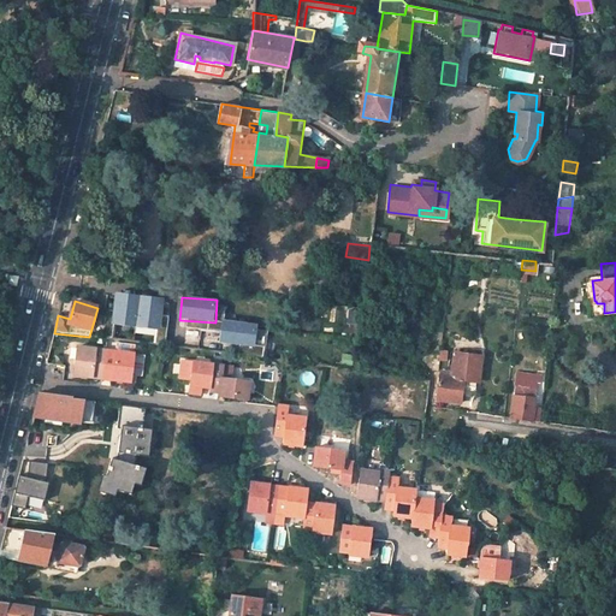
[(118,321),(117,335),(136,337),(137,324),(118,321)]
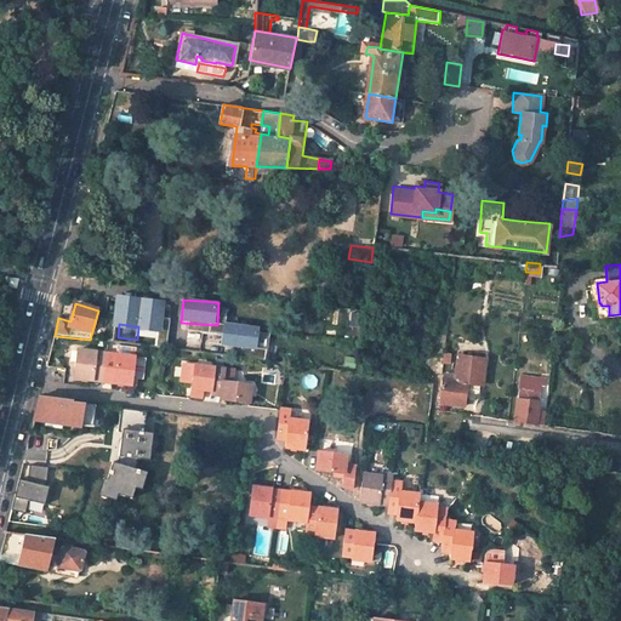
[(223,349),(260,349),(260,326),(223,325),(223,349)]
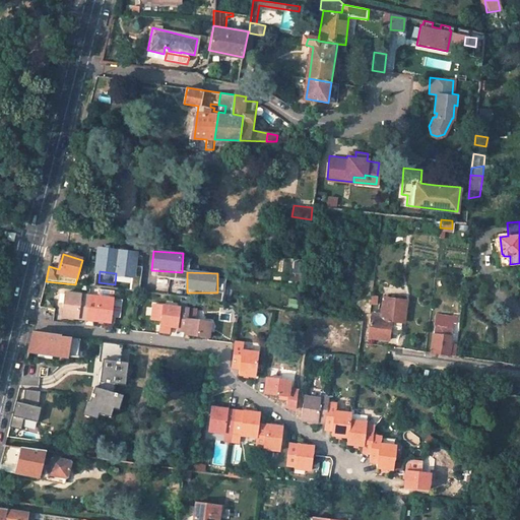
[(89,297),(65,294),(62,317),(78,319),(79,312),(87,313),(89,297)]
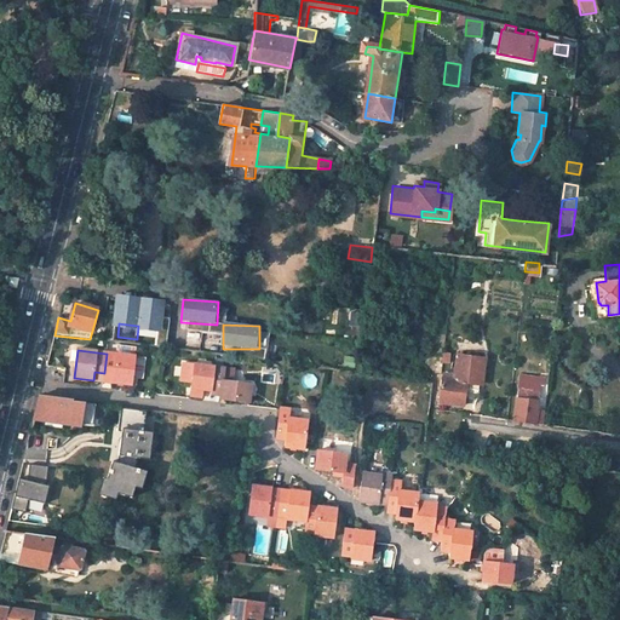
[(135,357),(107,354),(104,373),(113,374),(112,383),(132,385),(135,357)]
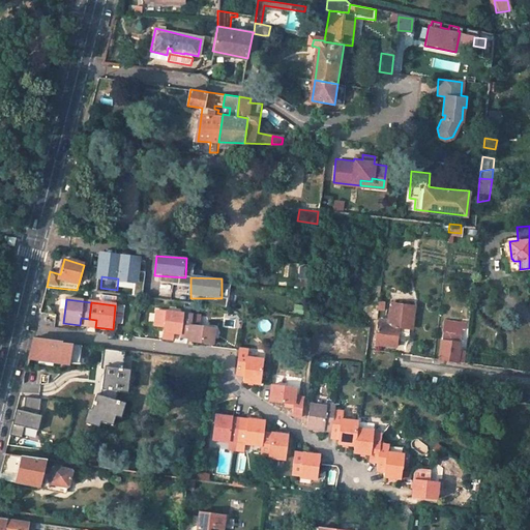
[(389,324),(380,322),(377,343),(398,346),(400,330),(412,332),(415,311),(392,307),(389,324)]
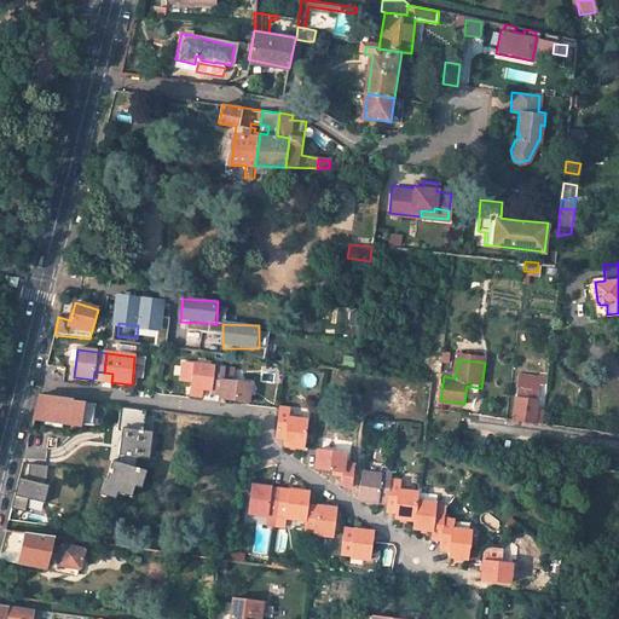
[(215,366),(184,363),(181,381),(192,382),(191,395),(203,397),(203,388),(212,391),(213,386),(214,366),(215,366)]
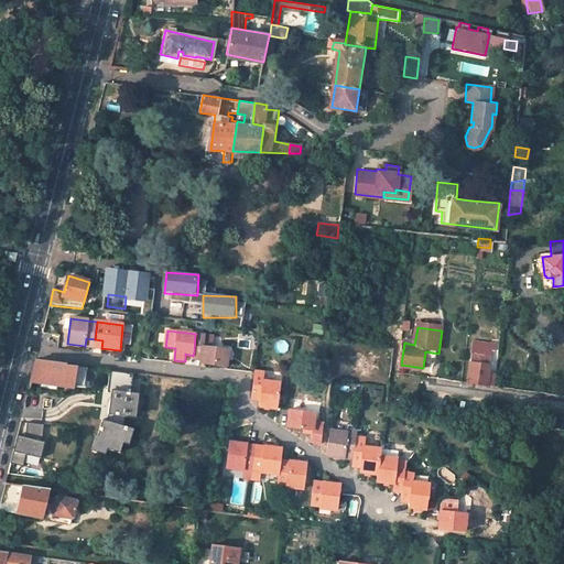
[(202,364),(228,367),(229,349),(204,346),(206,335),(195,334),(194,351),(203,353),(202,359),(202,364)]
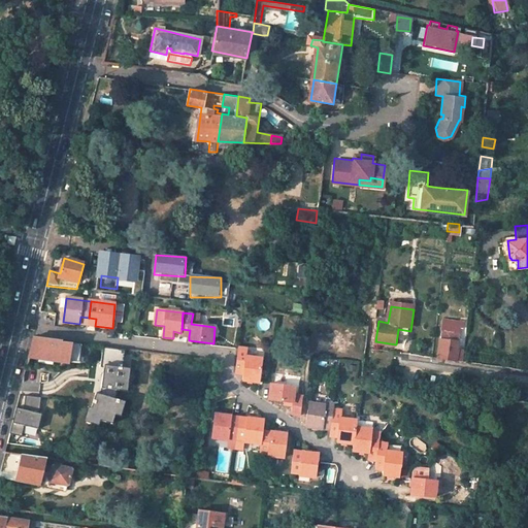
[(80,317),(79,324),(88,325),(89,318),(80,317)]
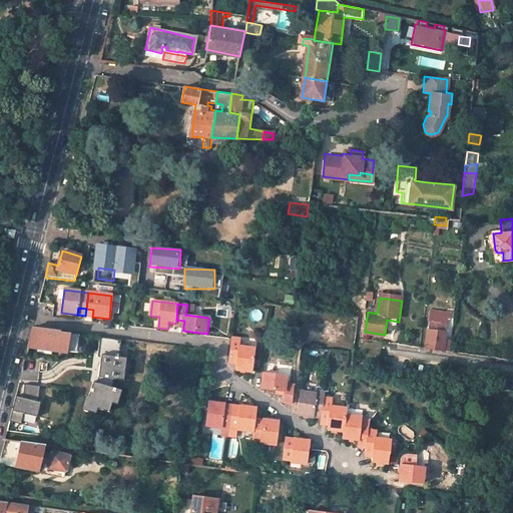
[(86,309),(85,316),(92,317),(93,310),(86,309)]
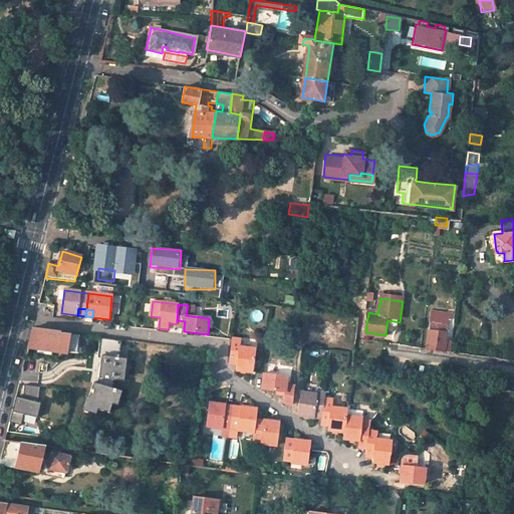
[(431,310),(427,348),(451,351),(452,338),(447,337),(449,320),(452,320),(453,313),(431,310)]
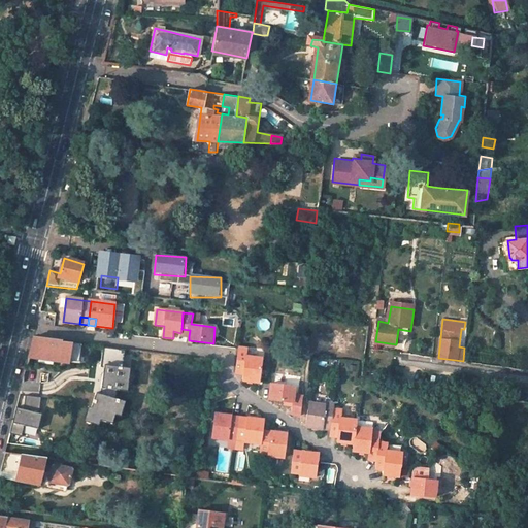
[(70,360),(79,362),(81,343),(33,337),(28,358),(69,363),(70,360)]
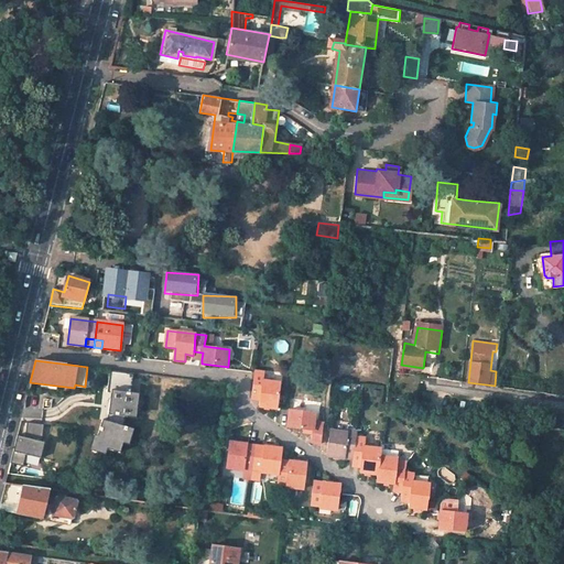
[(133,373),(110,370),(107,393),(110,394),(108,415),(116,416),(115,419),(125,420),(125,418),(136,420),(139,394),(131,393),(133,373)]
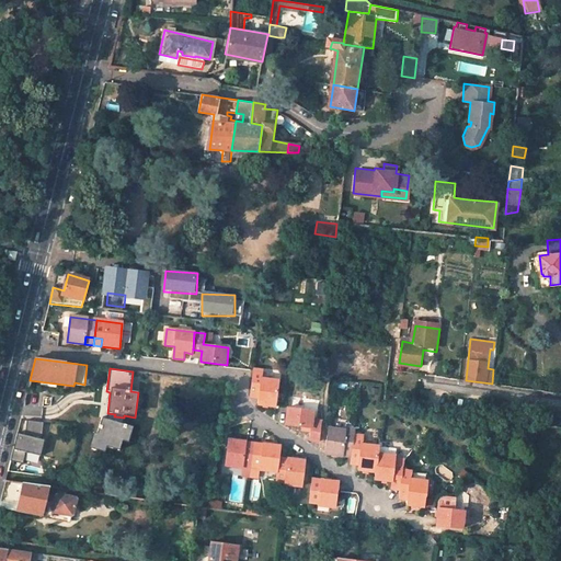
[(263,371),(253,370),(251,396),(259,397),(258,404),(275,407),(278,380),(262,379),(263,371)]
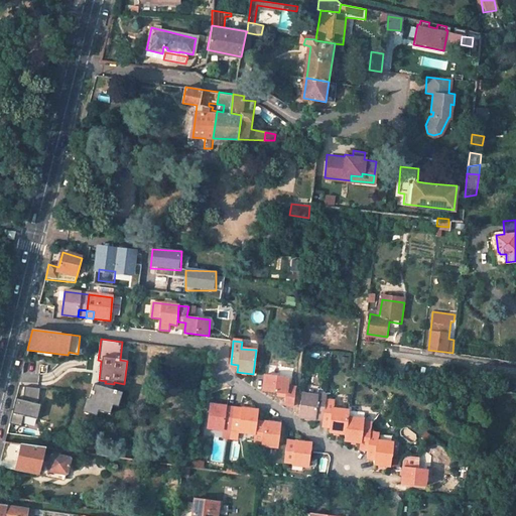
[(39,375),(22,370),(20,380),(36,384),(39,375)]
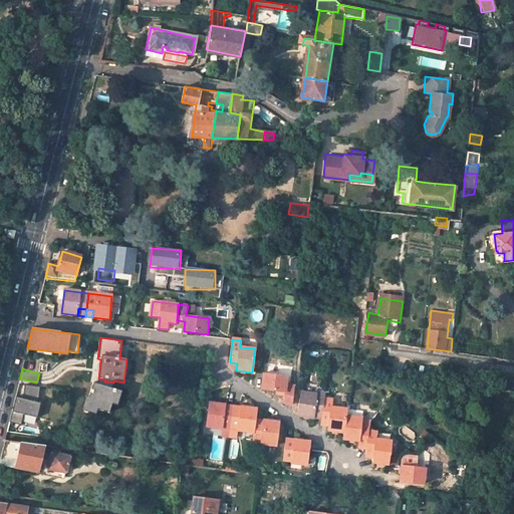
[(263,389),(277,390),(285,391),(285,395),(284,400),(293,401),(295,383),(287,382),(288,374),(265,372),(263,389)]
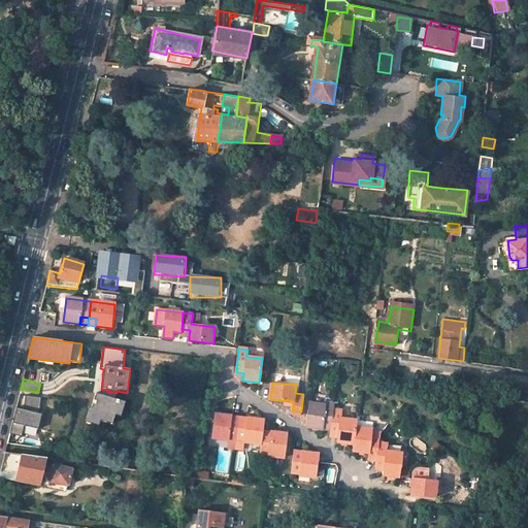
[(120,401),(96,394),(89,418),(112,425),(120,401)]
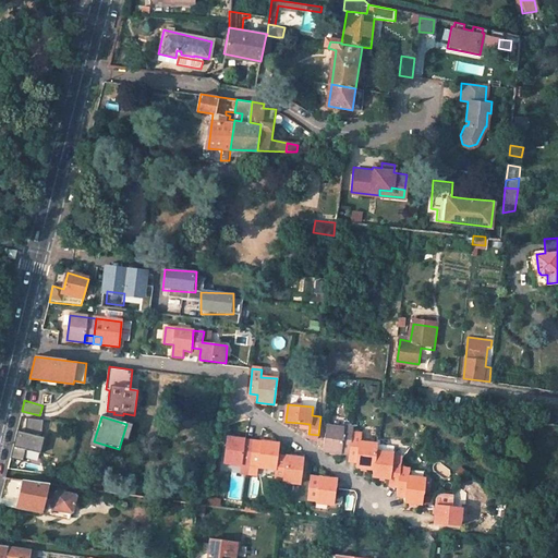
[(44,422),(26,419),(24,434),(16,432),(10,459),(23,462),(25,451),(40,455),(44,438),(41,438),(44,422)]
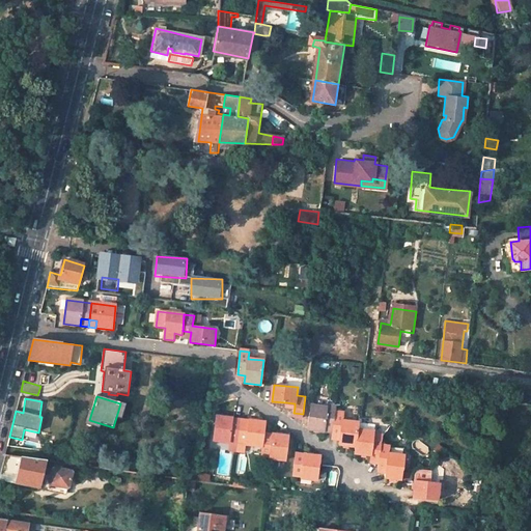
[(311,404),(309,428),(326,430),(327,429),(334,430),(336,411),(337,404),(329,403),(328,406),(310,402),(311,404)]
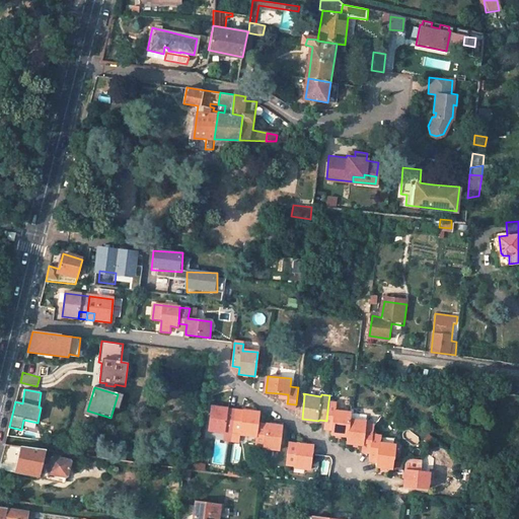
[(326,421),(325,427),(334,428),(332,433),(349,435),(351,418),(352,412),(337,410),(338,402),(328,401),(326,421)]
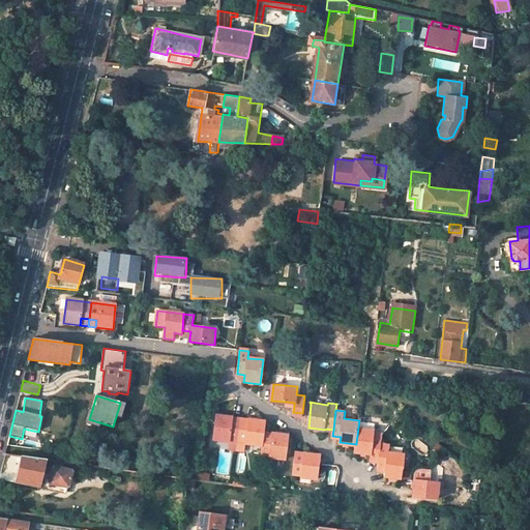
[(218,414),(214,438),(231,441),(232,439),(239,440),(241,418),(234,417),(234,416),(218,414)]
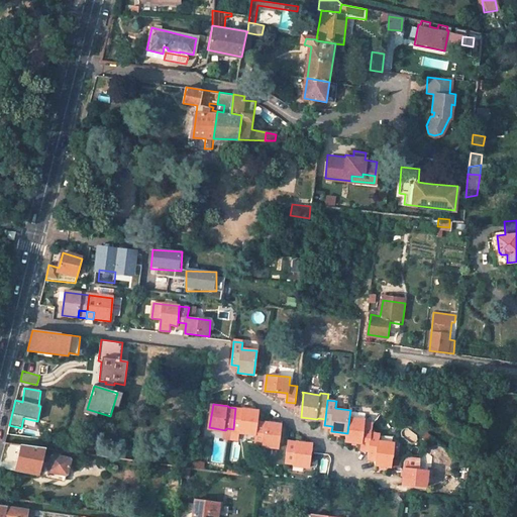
[(243,409),(235,408),(233,429),(241,430),(241,432),(257,434),(259,422),(261,410),(243,408),(243,409)]
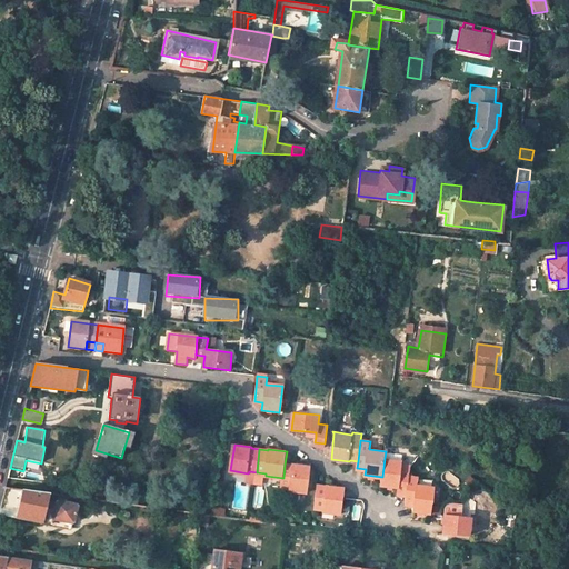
[(382,485),(399,487),(399,493),(407,495),(409,475),(410,468),(410,467),(402,467),(403,460),(385,458),(382,477),(382,485)]
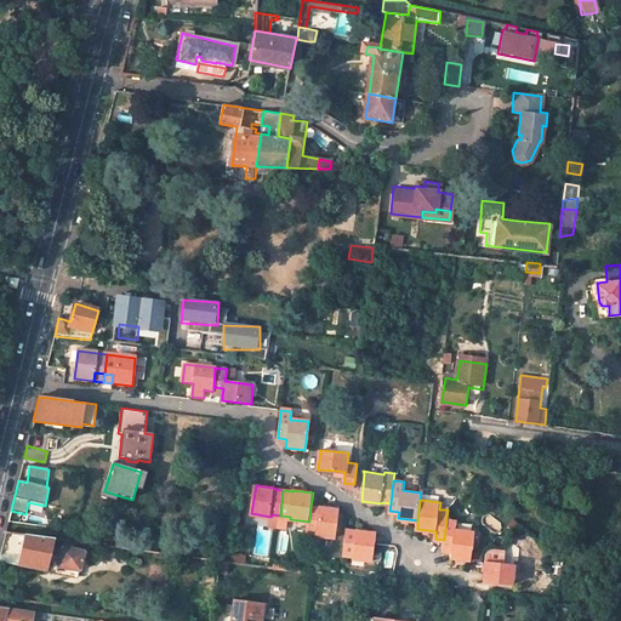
[(309,522),(308,533),(317,534),(317,536),(336,539),(341,510),(322,507),(320,508),(311,507),(309,522)]
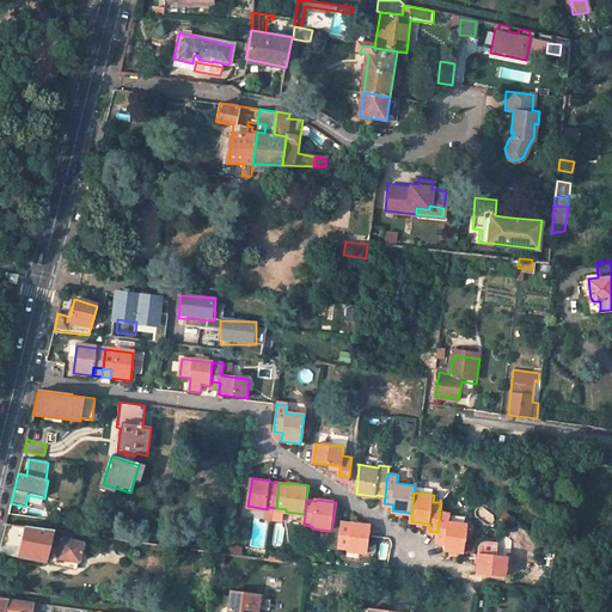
[(446,549),(465,551),(465,550),(466,550),(470,522),(451,521),(451,512),(440,510),(438,532),(438,542),(447,543),(446,549)]
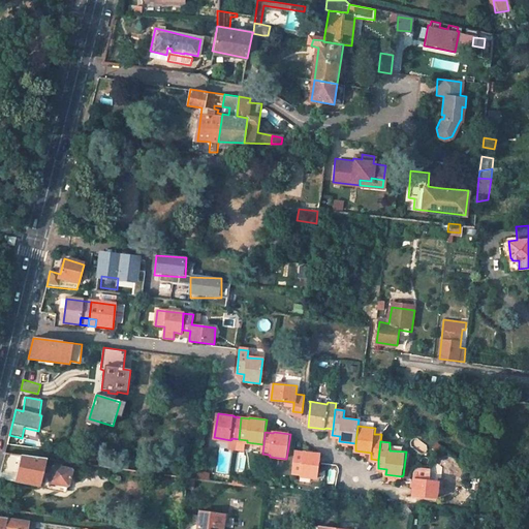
[(181,444),(177,464),(188,466),(192,446),(181,444)]
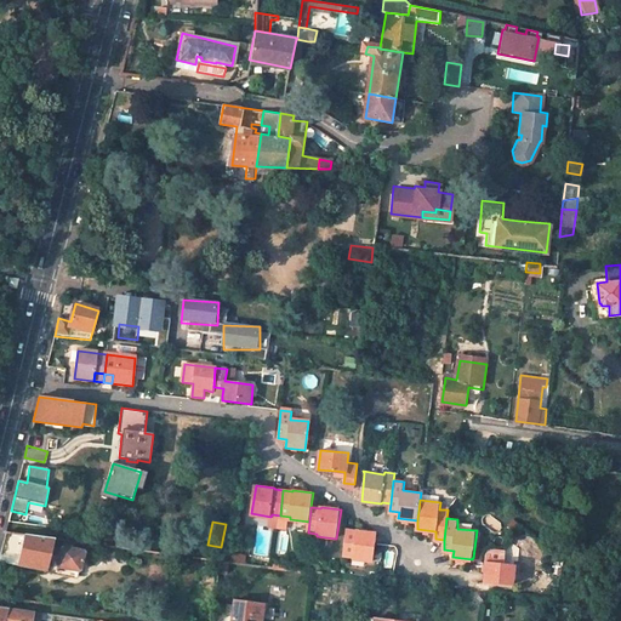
[(357,531),(348,530),(345,556),(353,557),(354,558),(372,560),(376,533),(358,530),(357,531)]
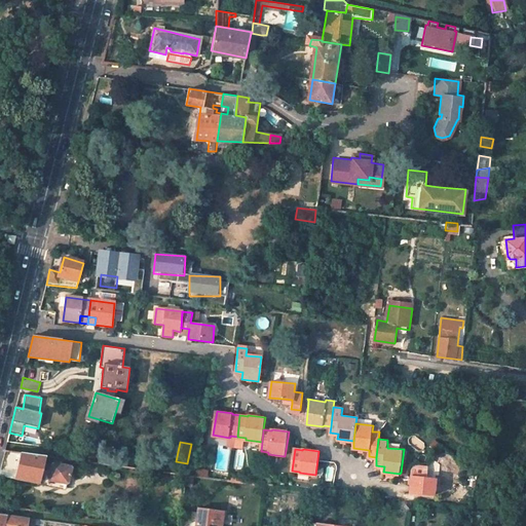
[(5,451),(0,471),(0,475),(38,484),(41,473),(49,475),(48,480),(68,485),(72,466),(52,462),(51,465),(43,463),(45,456),(5,451)]
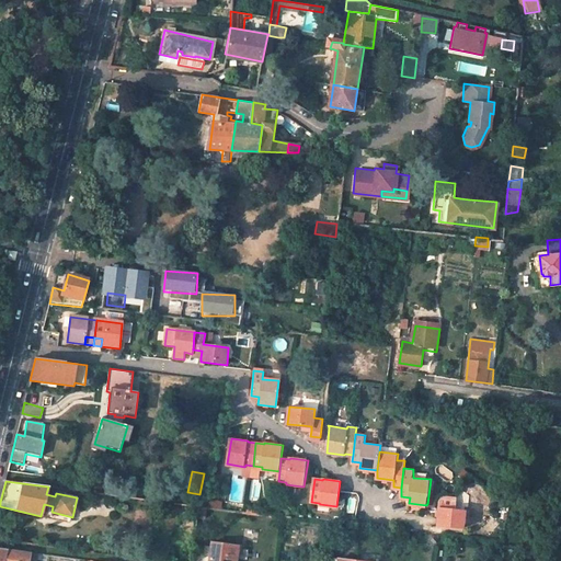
[(41,516),(70,524),(72,517),(52,512),(53,506),(44,504),(41,516)]
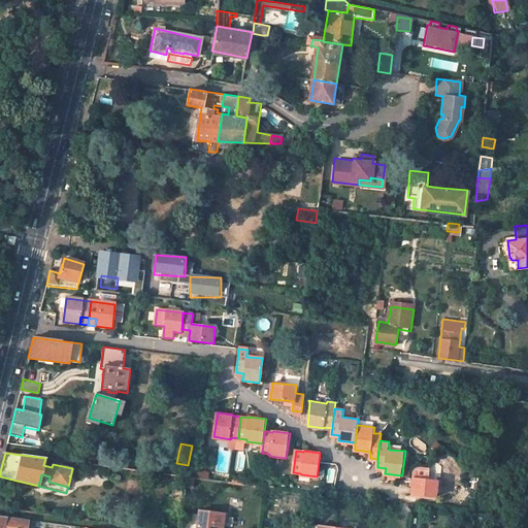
[(415,476),(413,493),(437,496),(439,480),(430,479),(415,476)]
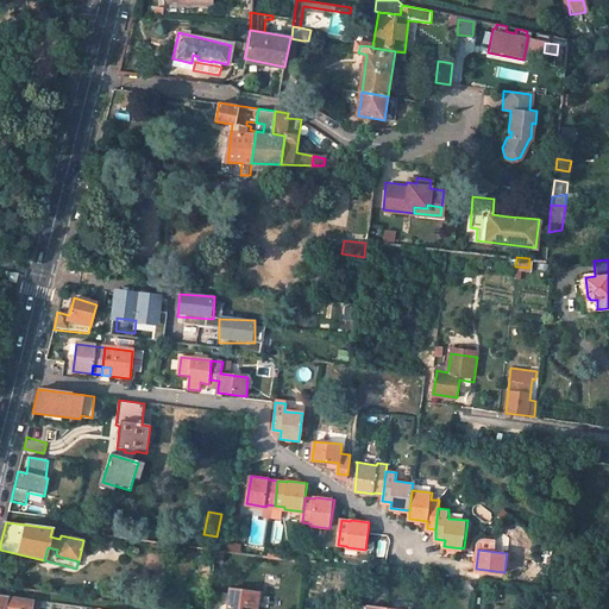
[(230,590),(226,608),(256,608),(258,594),(230,590)]
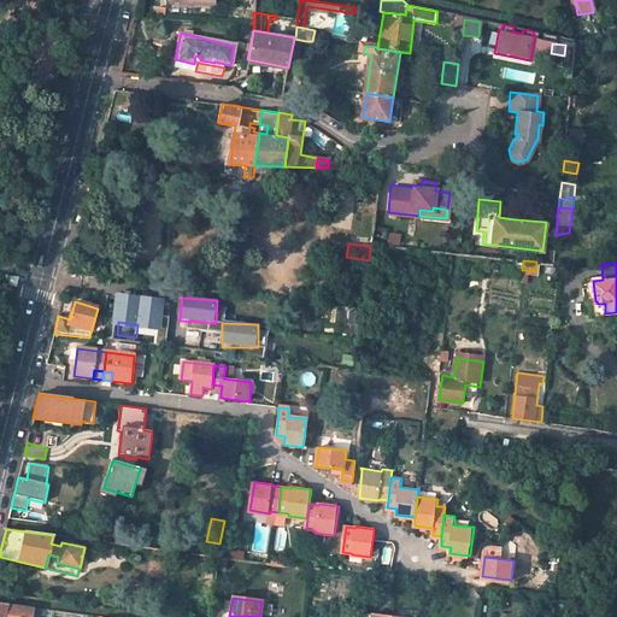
[(30,616),(31,610),(0,605),(0,616),(30,616)]
